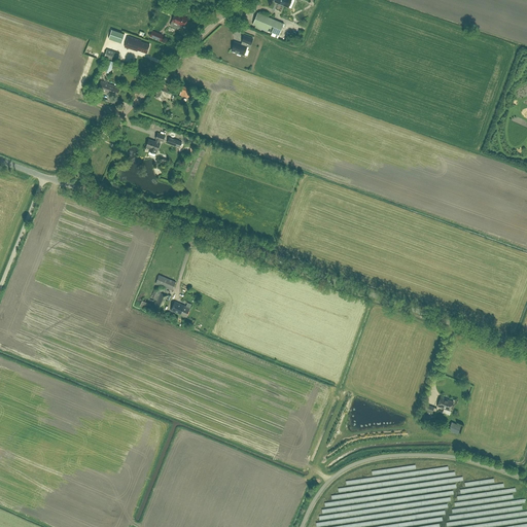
[(169,2),(166,11),(174,13),(176,4),(169,2)]
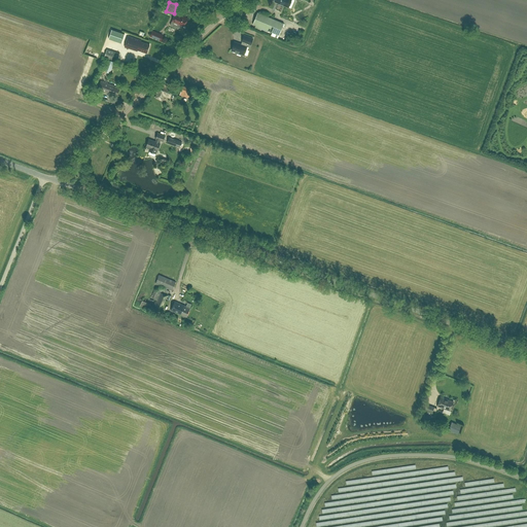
[(187,19),(176,12),(172,22),(179,25),(180,24),(184,26),(187,19)]
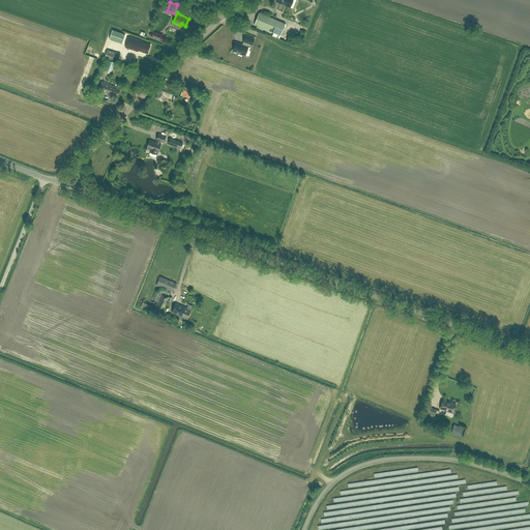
[(285,24),(259,12),(254,24),(257,26),(256,28),(262,31),(264,29),(280,36),(285,24)]
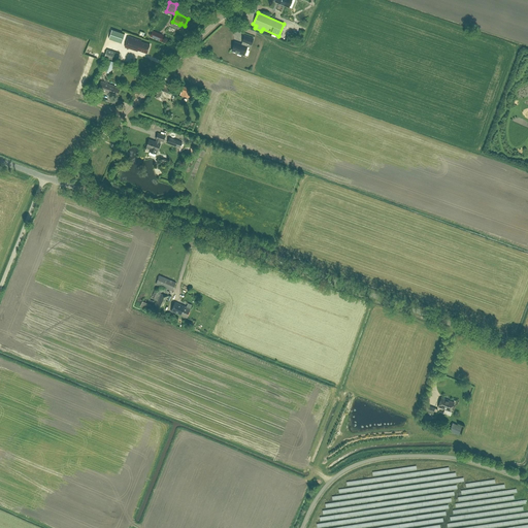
[(125,34),(112,30),(109,39),(122,43),(125,34)]
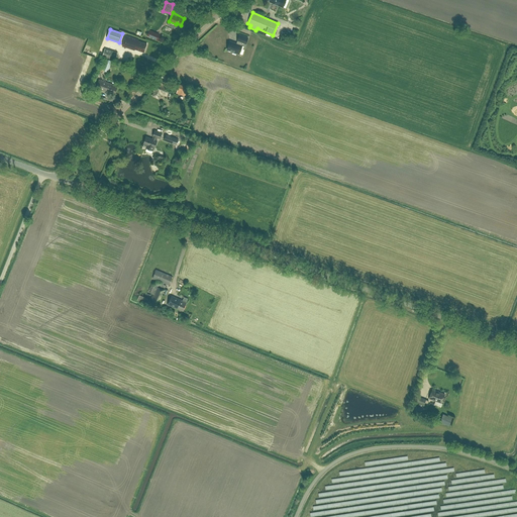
[(160,34),(149,30),(147,35),(158,39),(160,34)]
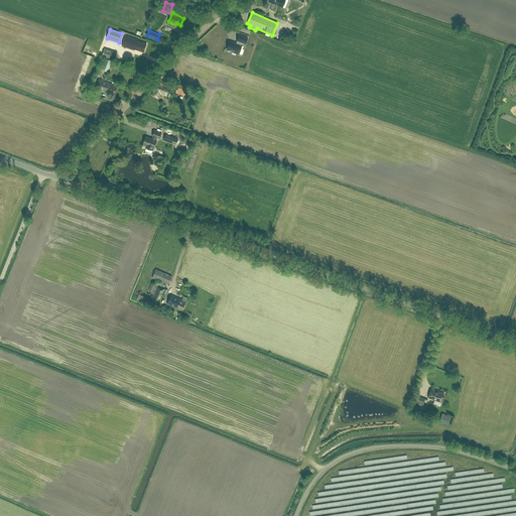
[(138,39),(125,35),(122,45),(132,49),(133,48),(143,51),(146,43),(138,40),(138,39)]
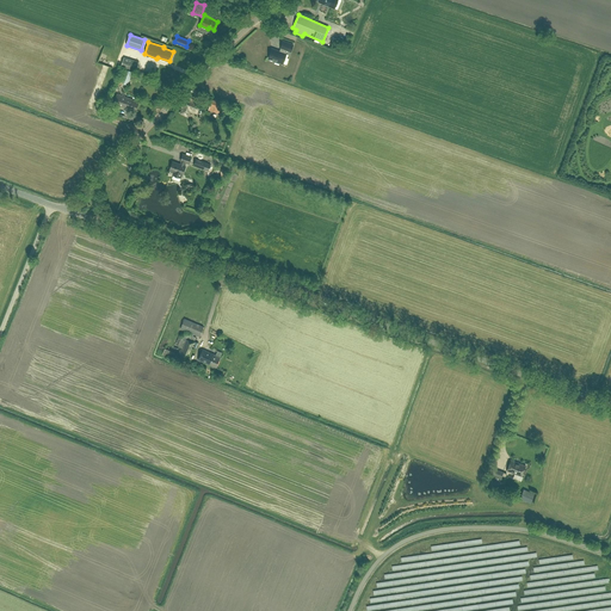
[(269,59),(283,65),(287,55),(285,54),(287,50),(291,51),(292,45),(283,42),(281,48),(283,49),(282,53),(271,49),(269,59)]
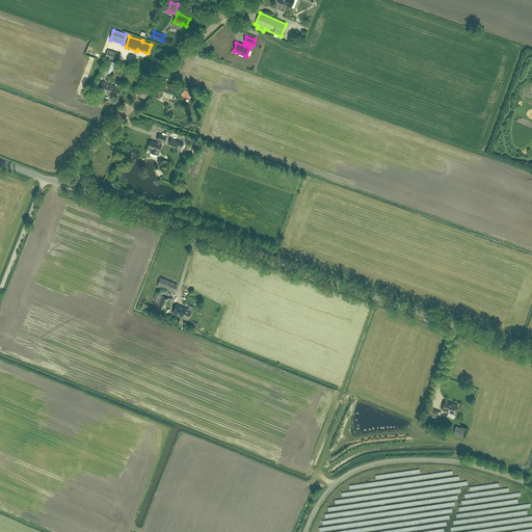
[(121,54),(108,50),(105,58),(118,62),(121,54)]
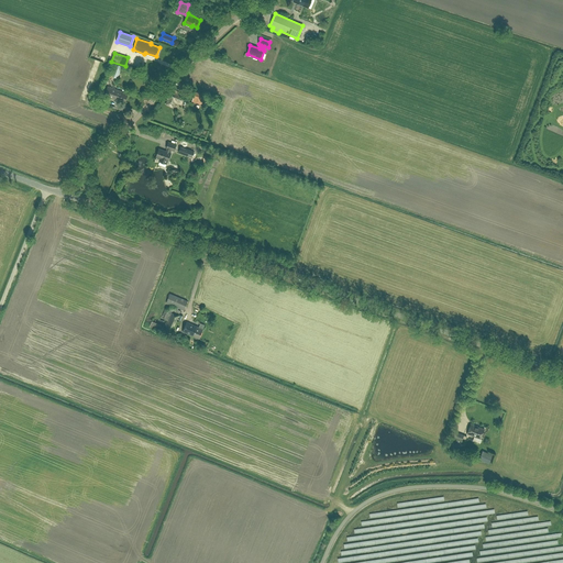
[(125,67),(116,64),(111,76),(118,78),(121,68),(124,69),(125,67)]
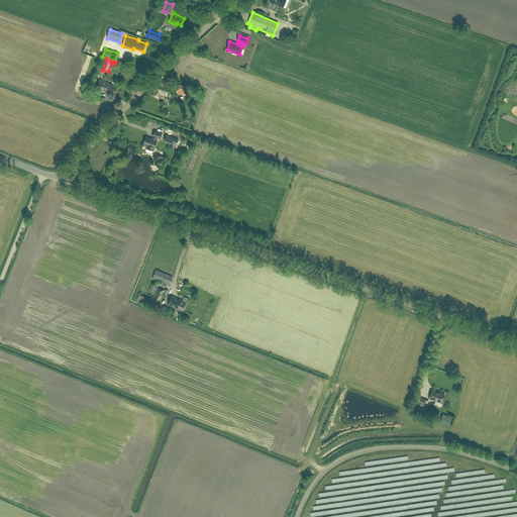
[(117,86),(99,80),(96,88),(107,92),(107,91),(114,93),(117,86)]
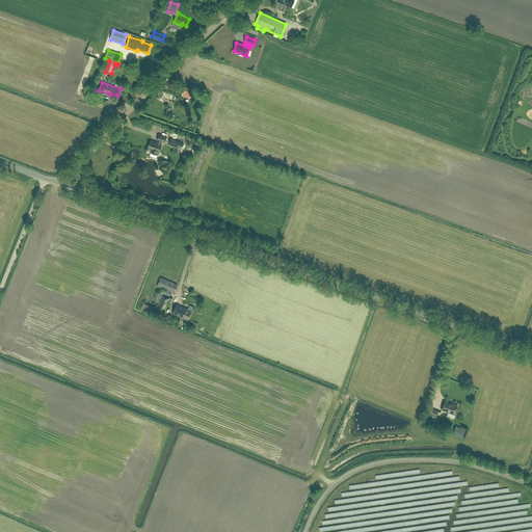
[(175,89),(161,84),(157,94),(159,94),(157,99),(162,101),(164,97),(170,99),(175,89)]
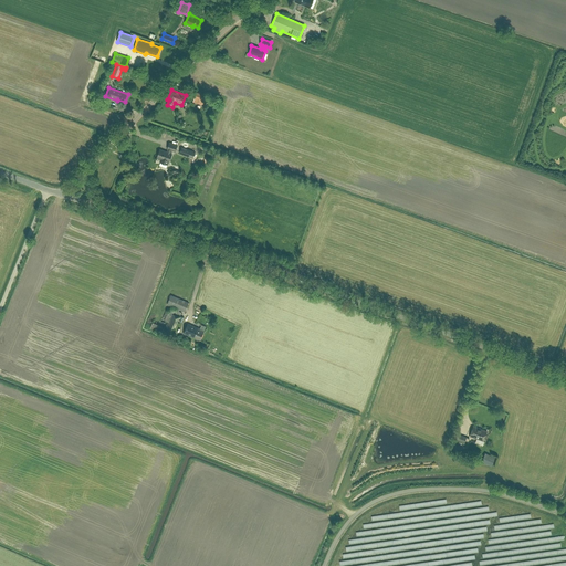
[(206,96),(196,93),(192,102),(202,105),(206,96)]
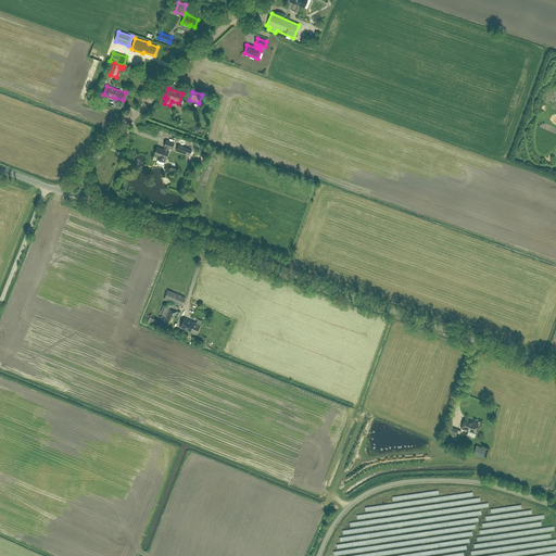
[(174,143),(166,140),(164,146),(165,147),(164,150),(156,147),(154,155),(159,158),(158,160),(164,162),(165,159),(166,159),(168,151),(167,150),(167,148),(172,149),(174,143)]
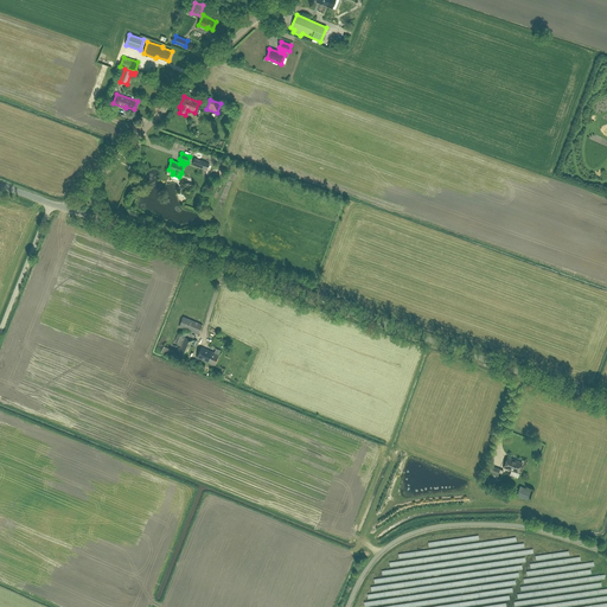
[(209,164),(195,158),(192,165),(206,170),(209,164)]
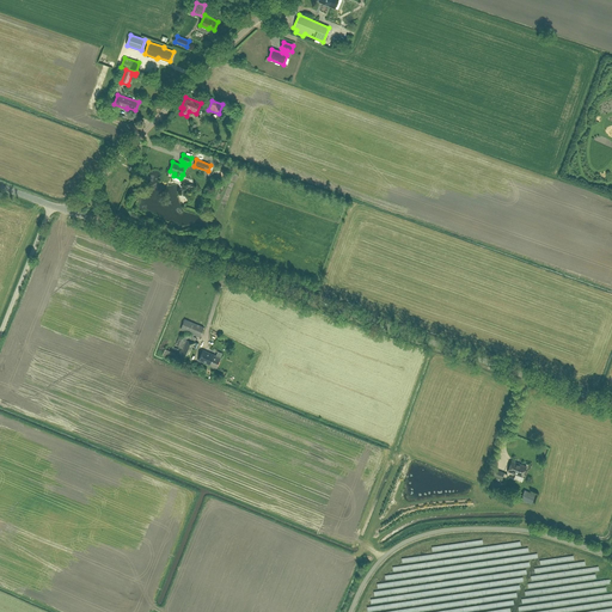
[(200,337),(204,328),(184,319),(181,329),(200,337)]
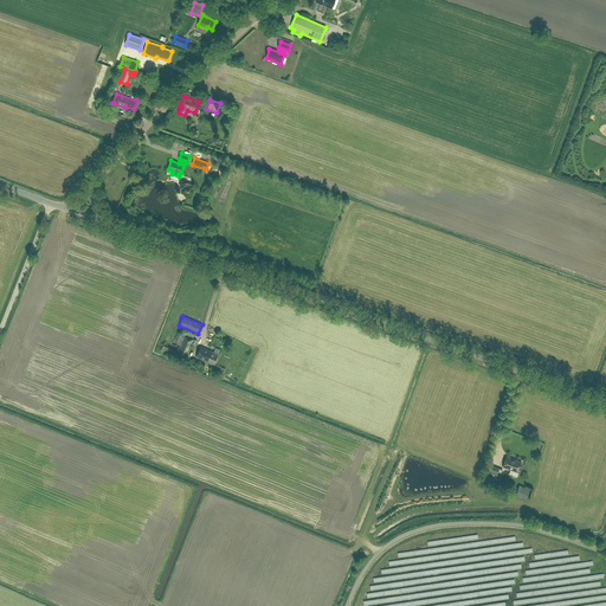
[(194,335),(182,329),(176,343),(179,345),(175,354),(184,359),(194,335)]
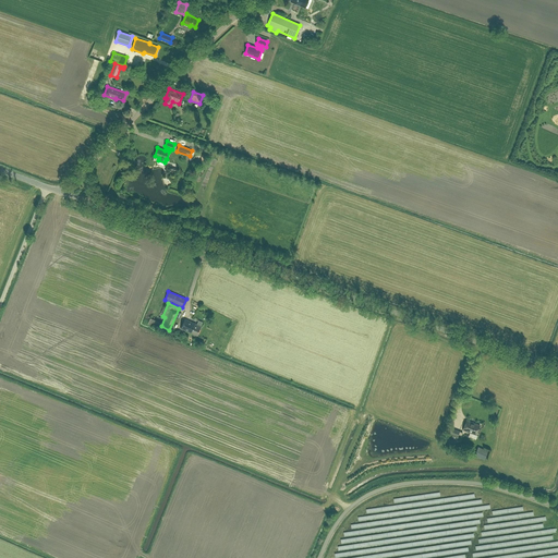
[(160,323),(150,318),(148,324),(158,328),(160,323)]
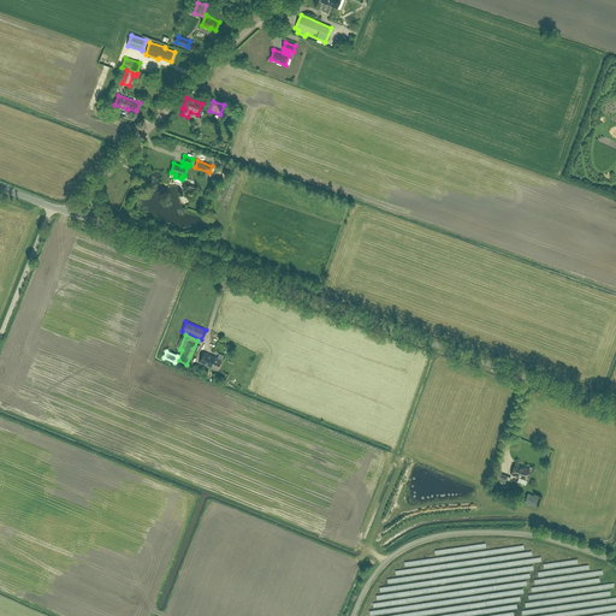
[(218,357),(205,351),(200,362),(218,371),(224,356),(219,354),(218,357)]
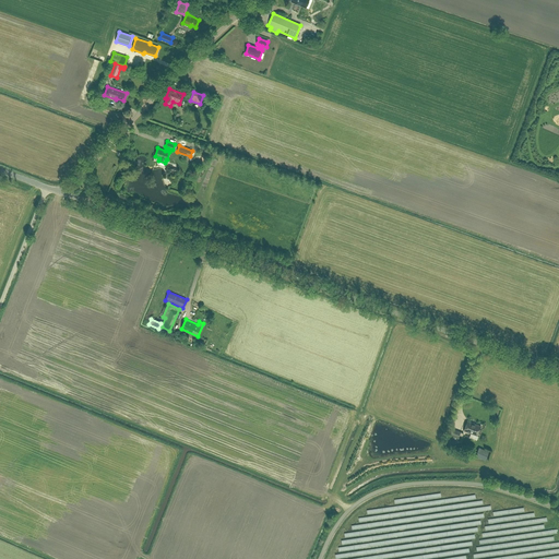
[(480,426),(467,421),(464,430),(477,436),(480,426)]
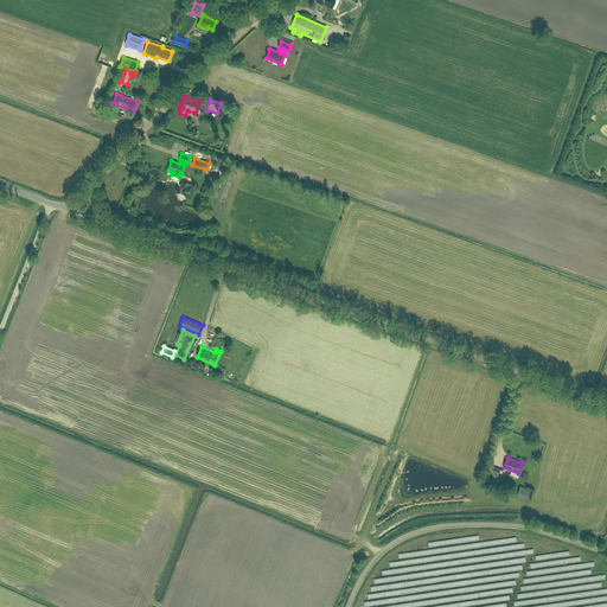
[(491,466),(487,475),(484,474),(481,481),(493,486),(496,478),(497,474),(498,475),(500,470),(491,466)]
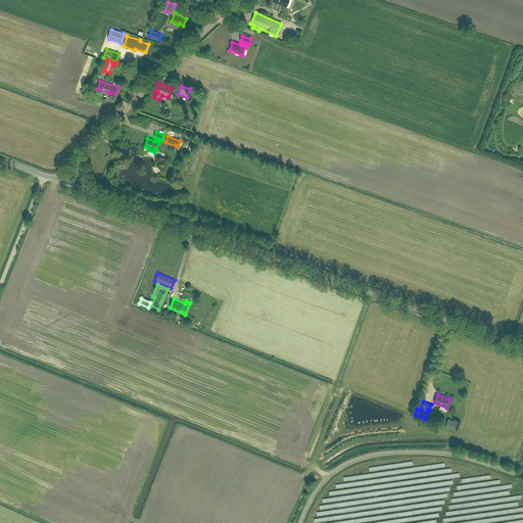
[(447,419),(444,427),(454,431),(457,423),(447,419)]
